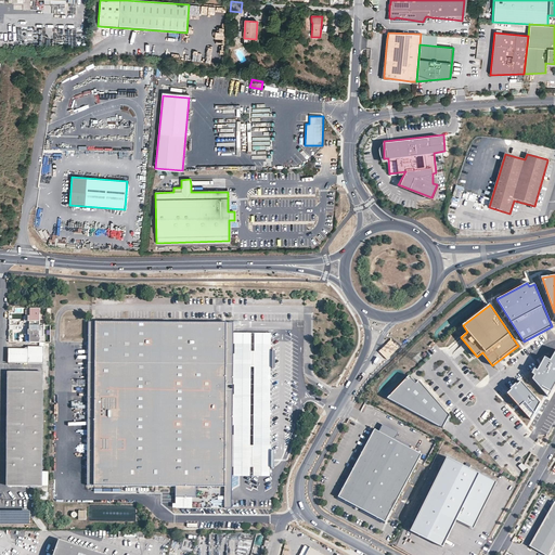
[(40,312),(40,307),(30,307),(30,314),(28,314),(28,319),(39,319),(40,318),(43,318),(43,312),(40,312)]
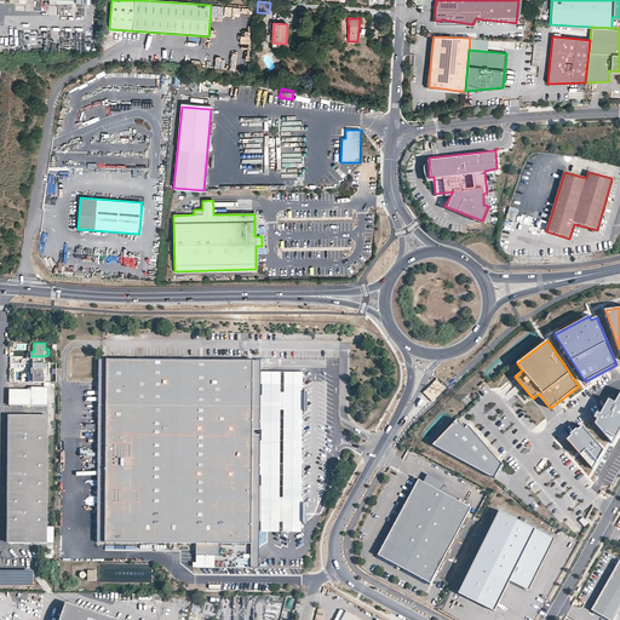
[(262,359),(99,357),(99,403),(107,403),(105,541),(196,543),(216,543),(252,543),(252,520),(260,520),(260,504),(252,504),(253,436),(260,436),(262,420),(253,420),(253,405),(262,406),(262,372),(262,359)]
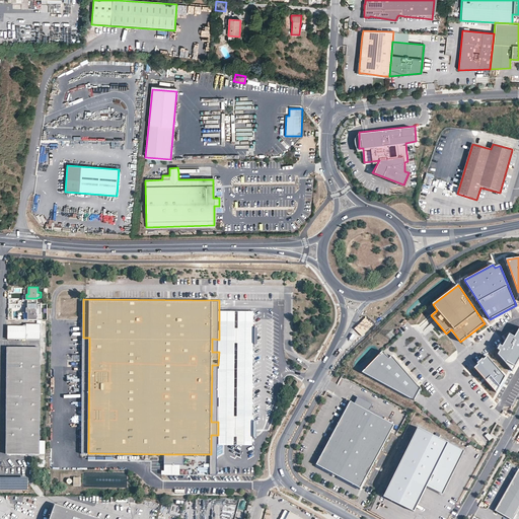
[(36,306),(26,306),(26,311),(28,311),(28,318),(31,318),(36,318),(38,318),(38,312),(41,312),(41,308),(36,308),(36,306)]
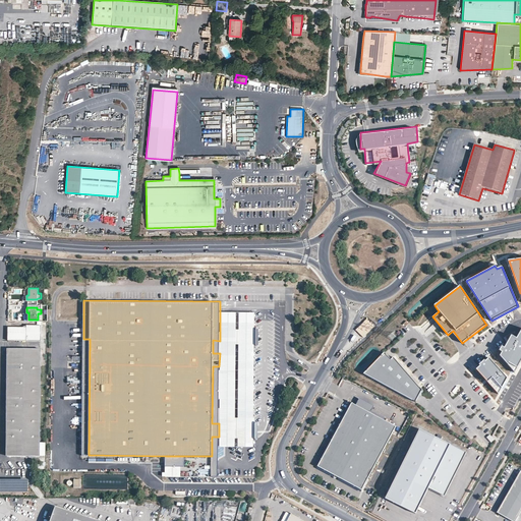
[(219,437),(219,447),(227,447),(235,447),(236,312),(226,312),(220,312),(220,341),(220,353),(219,366),(219,423),(219,437)]
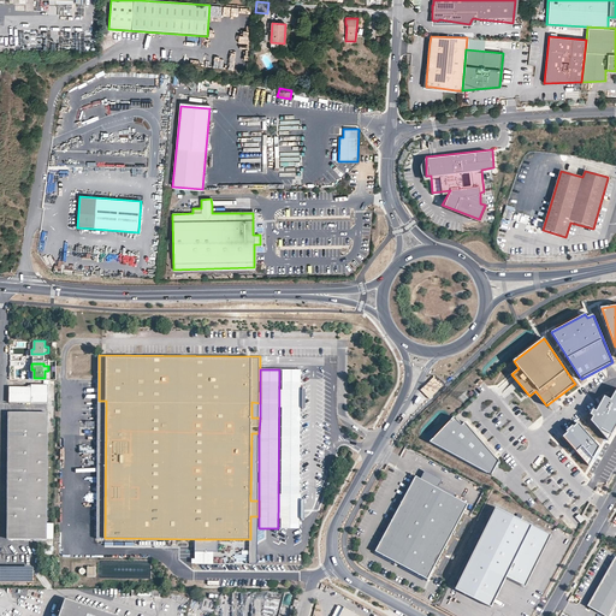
[(284,369),(283,528),(290,528),(302,528),(302,520),(302,509),(302,499),(303,437),(303,416),(303,369),(291,369),(284,369)]
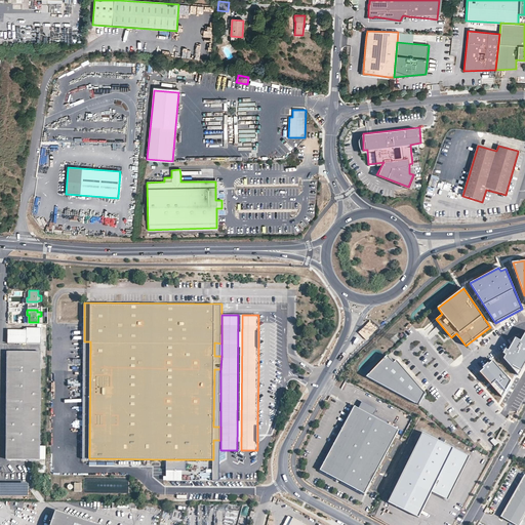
[(41,342),(41,328),(27,328),(27,329),(27,342),(41,342)]
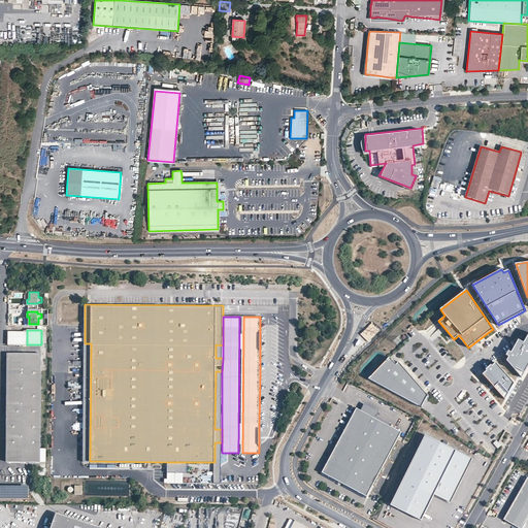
[(27,344),(27,331),(8,331),(8,344),(27,344)]
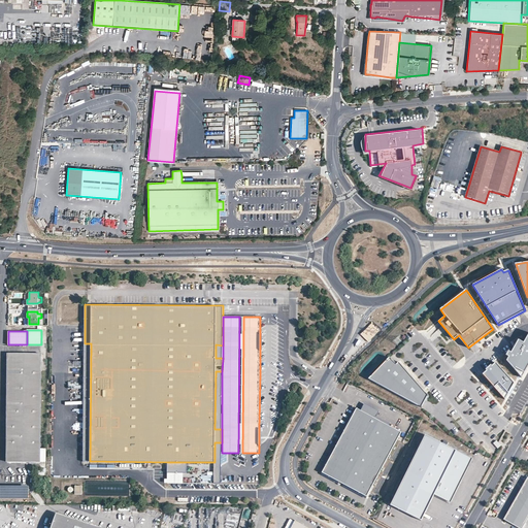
[(527,366),(527,334),(524,342),(519,340),(517,343),(512,353),(508,351),(506,356),(508,357),(506,361),(522,377),(527,366)]
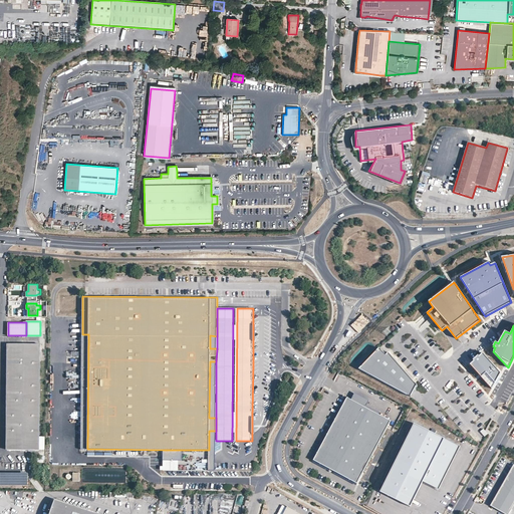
[(23,442),(22,449),(39,449),(40,342),(7,342),(6,442),(23,442)]
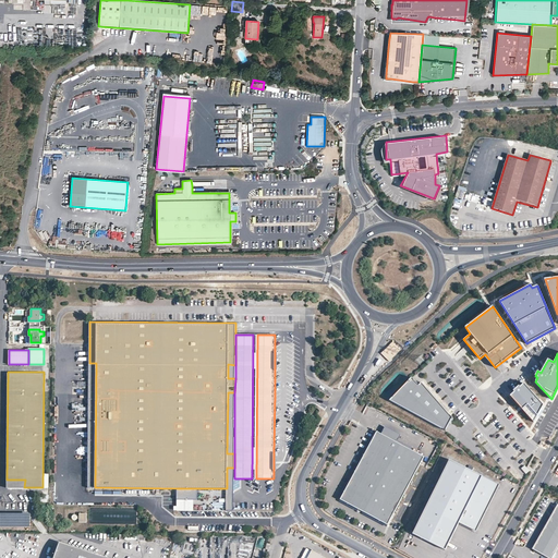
[(420,385),(411,377),(389,401),(445,431),(452,417),(422,383),(420,385)]
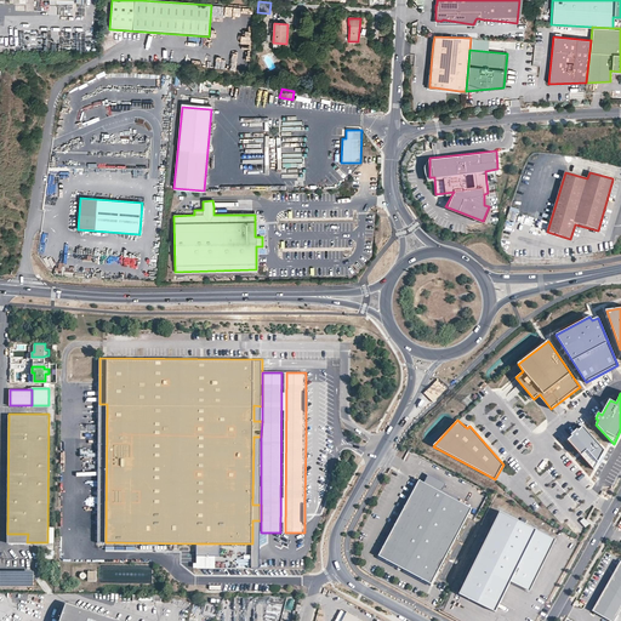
[(605,450),(584,427),(579,431),(577,429),(571,434),(573,437),(568,440),(594,469),(605,450)]
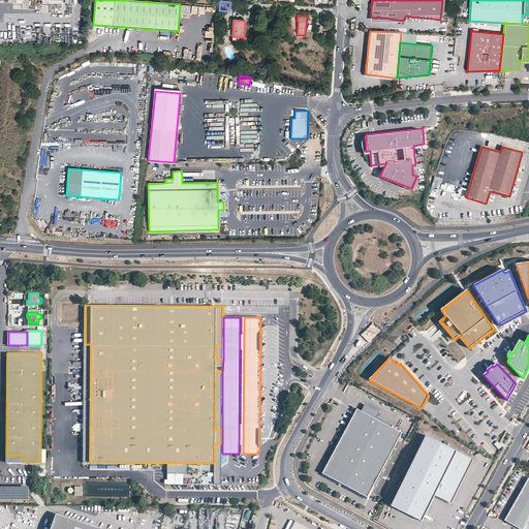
[(376,419),(379,412),(365,404),(361,411),(376,419)]
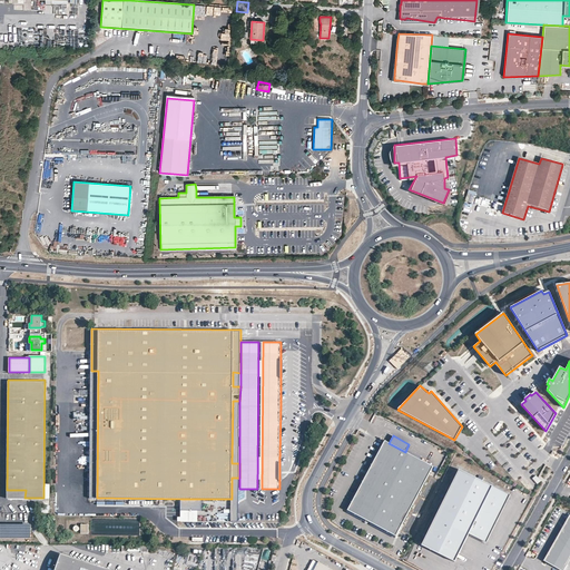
[(396,536),(433,467),(405,452),(389,443),(385,441),(371,468),(364,480),(347,510),(396,536)]
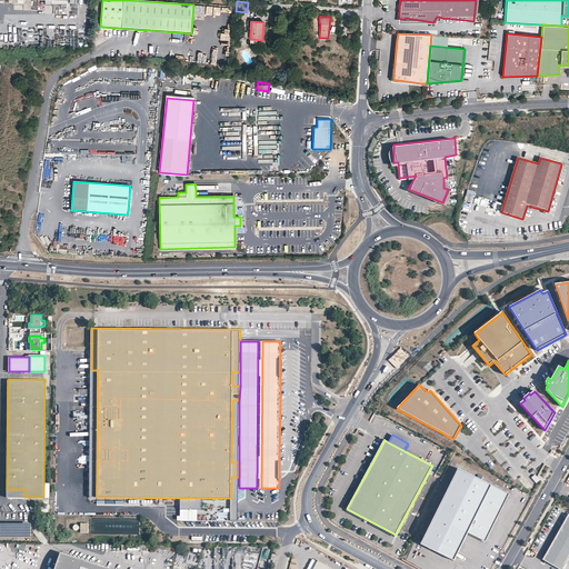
[(486,540),(509,493),(459,469),(421,545),(453,560),(467,533),(469,531),(486,540)]
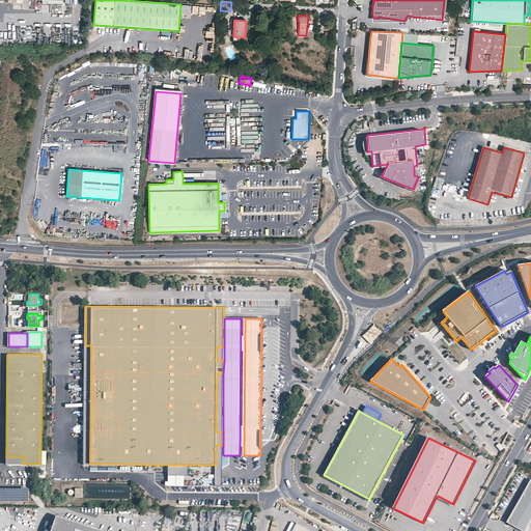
[(185,475),(185,465),(168,465),(168,470),(168,474),(185,475)]
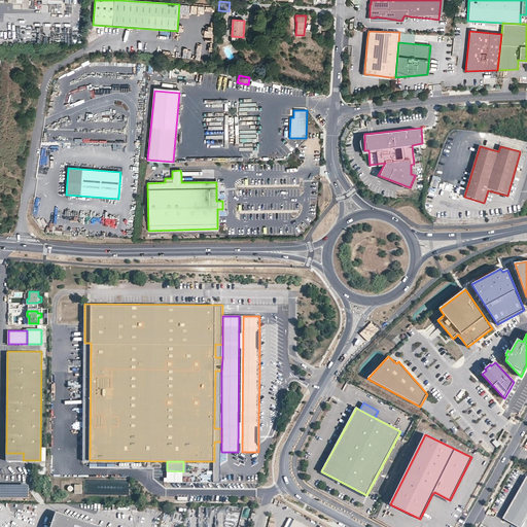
[(518,526),(521,526),(526,517),(526,476),(526,477),(502,519),(518,526)]
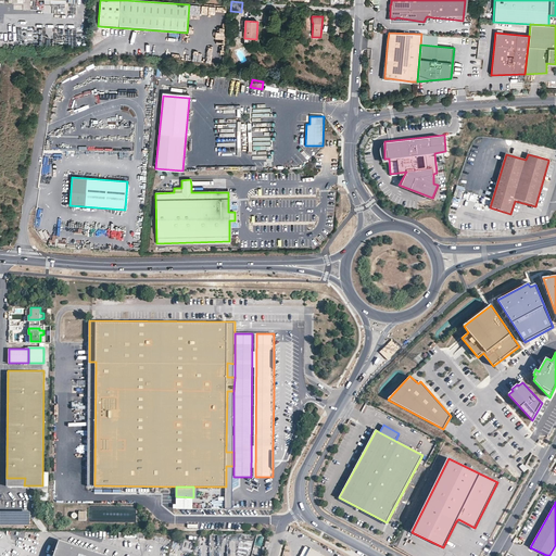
[(474,530),(475,528),(458,519),(456,521),(474,530)]
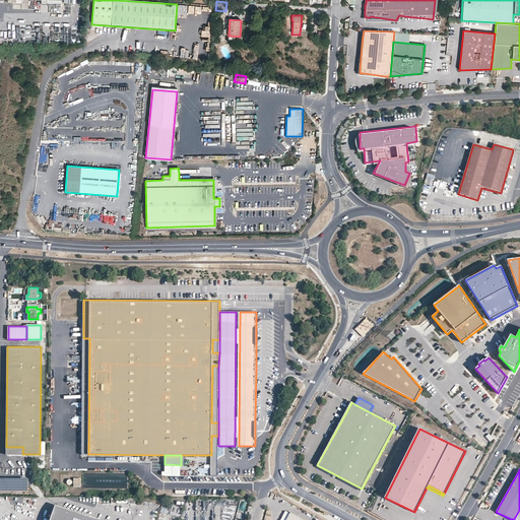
[(102,519),(75,511),(56,505),(54,511),(50,519),(102,519)]
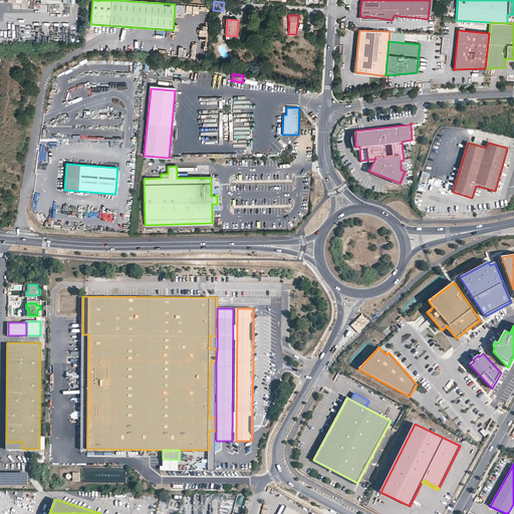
[(283,513),(287,508),(282,505),(278,513),(283,513)]
